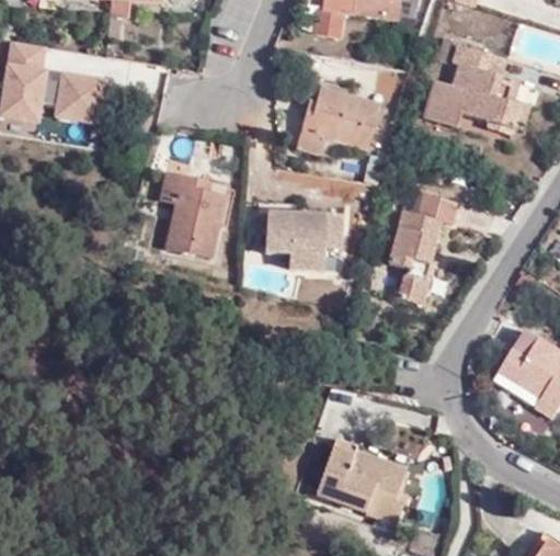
[(112,0),(110,16),(127,18),(129,0),(162,2),(162,0),(112,0)]
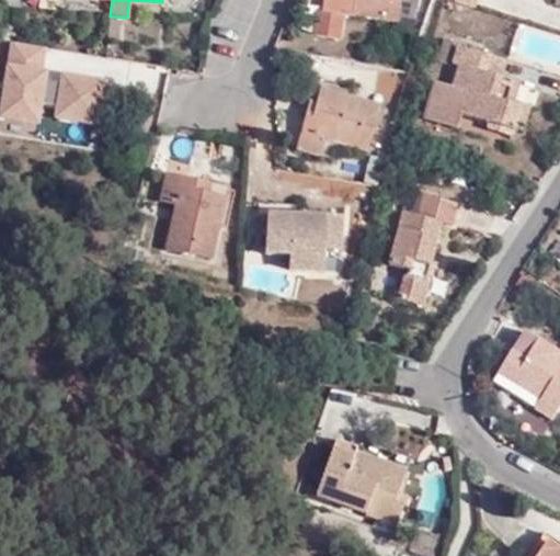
[(324,0),(323,11),(344,14),(396,21),(398,0),(324,0)]
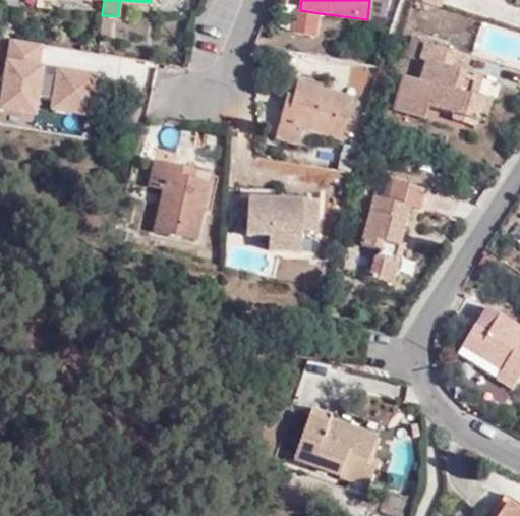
[(369,0),(367,19),(386,22),(388,0),(369,0)]
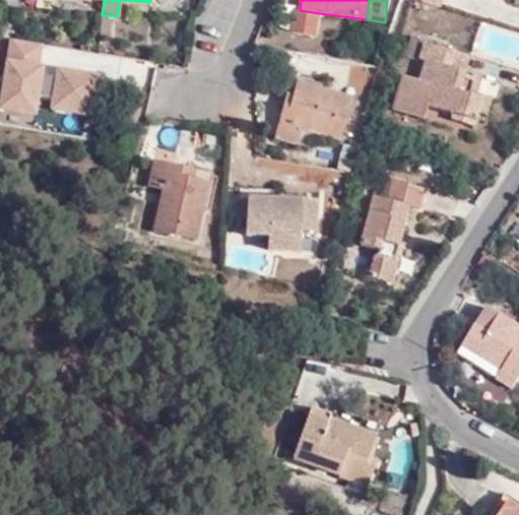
[(289,31),(316,36),(319,13),(300,10),(293,9),(289,31)]
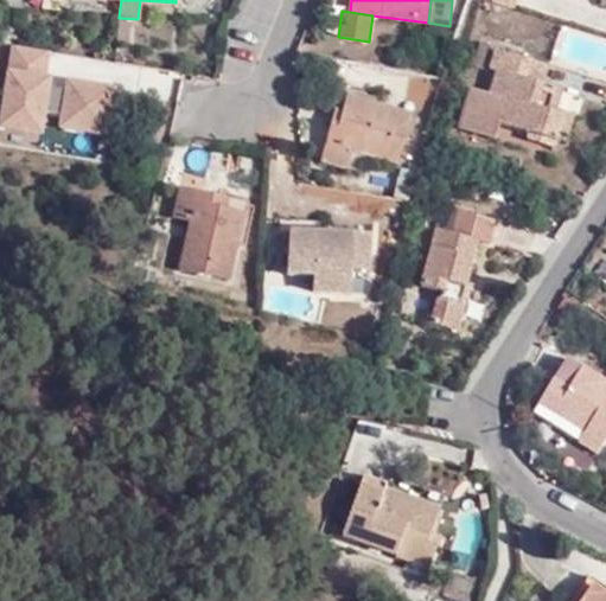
[(542,83),(523,78),(529,58),(495,49),(489,69),(496,70),(490,93),(471,87),(458,127),(493,138),(497,125),(556,140),(563,115),(546,109),(554,87),(542,83)]
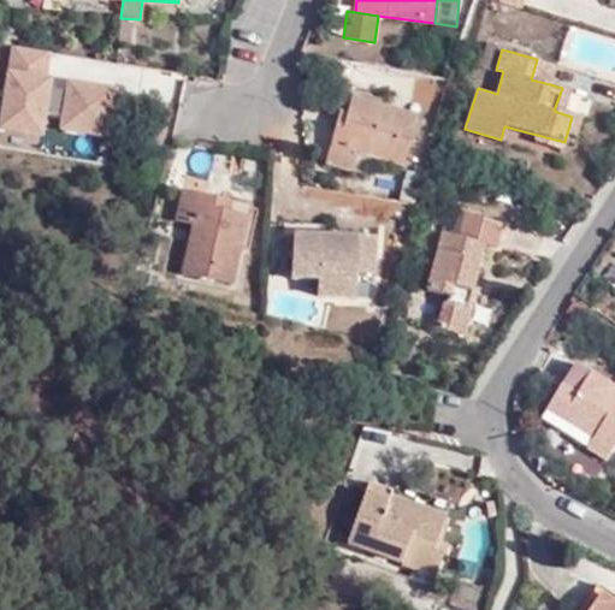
[(550,84),(555,65),(537,59),(531,80),(550,84)]
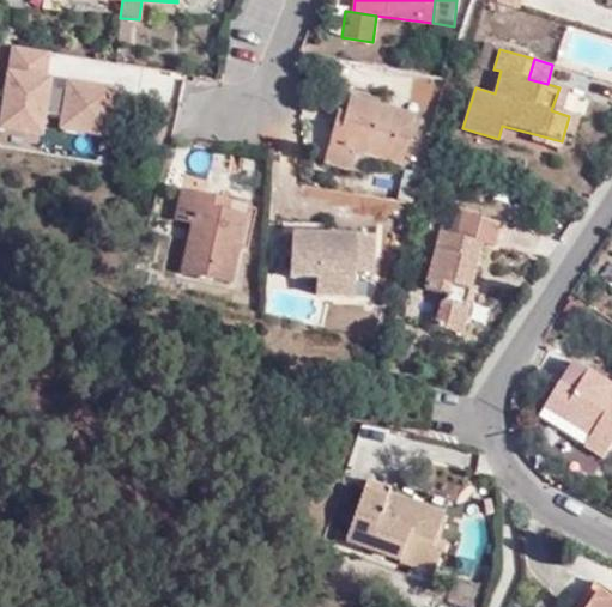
[(50,80),(10,76),(2,129),(43,134),(46,114),(65,116),(64,128),(109,134),(115,89),(70,83),(68,92),(49,90),(50,80)]
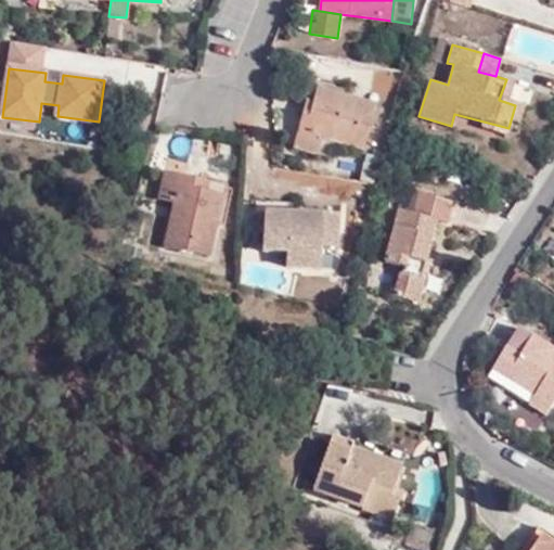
[(312,100),(308,118),(301,116),(293,145),(319,153),(323,137),(363,148),(375,104),(316,88),(312,100)]
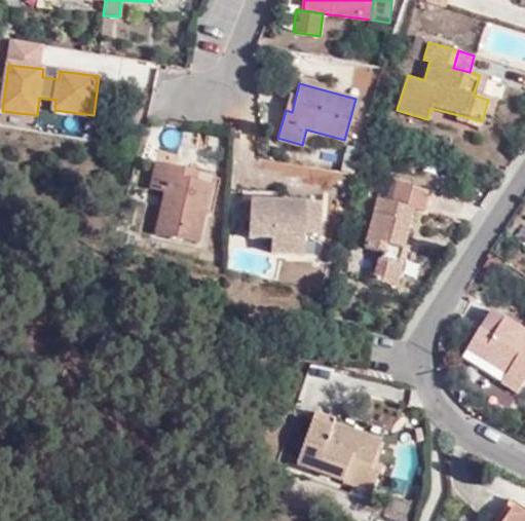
[(296,95),(291,92),(286,110),(292,112),(296,95)]
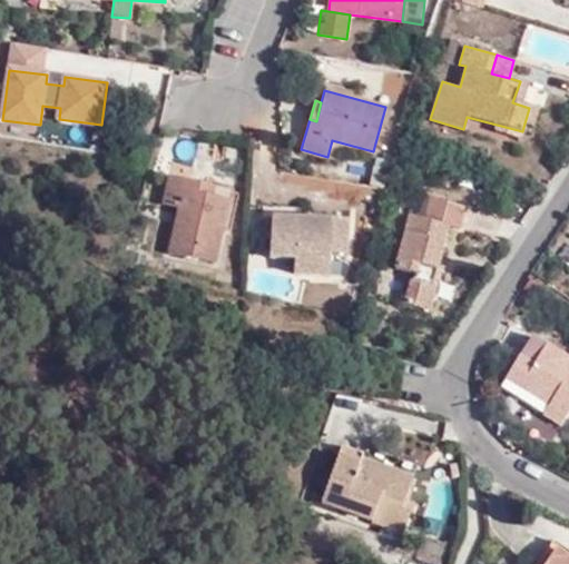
[(184,178),(195,131),(177,130),(168,174),(184,178)]
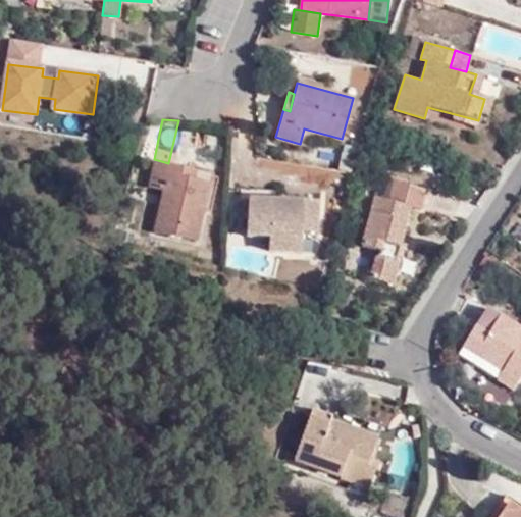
[(180,165),(168,163),(154,159),(148,185),(163,189),(155,228),(196,238),(208,181),(195,178),(177,174),(180,165)]
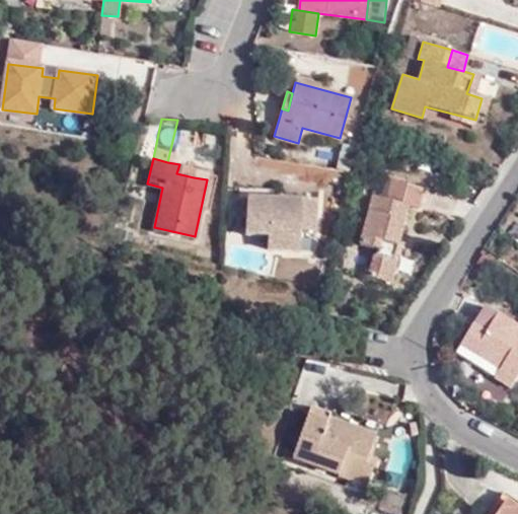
[(194,177),(196,168),(179,164),(176,173),(194,177)]
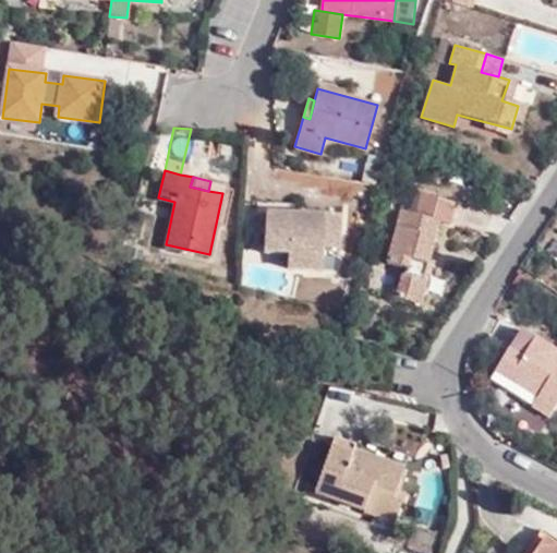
[(437,221),(449,224),(456,202),(420,193),(414,215),(400,212),(386,263),(402,267),(396,297),(421,304),(431,266),(426,264),(437,221)]
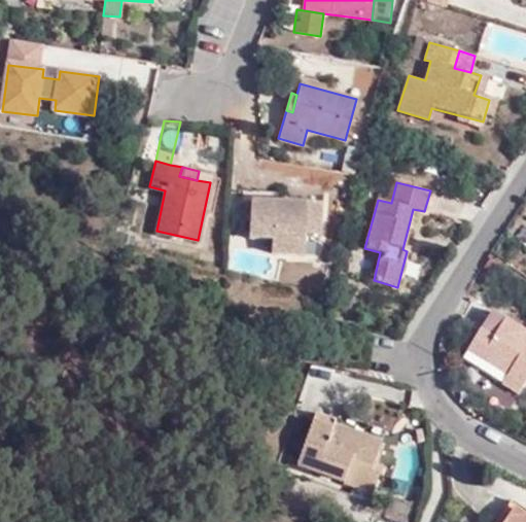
[(306,231),(320,232),(322,204),(250,200),(248,238),(272,240),(272,252),(305,254),(306,231)]
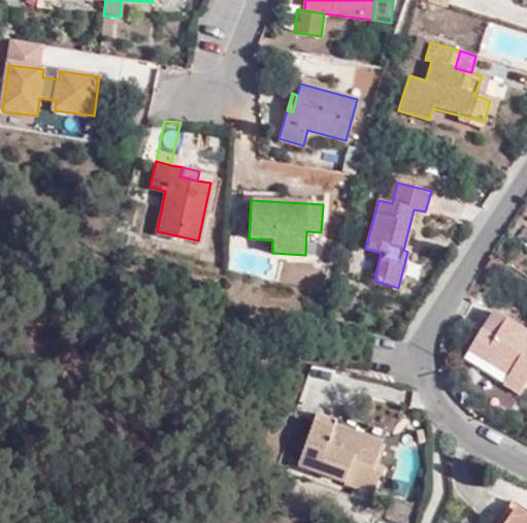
[(519,392),(526,379),(526,329),(494,309),(463,358),(519,392)]
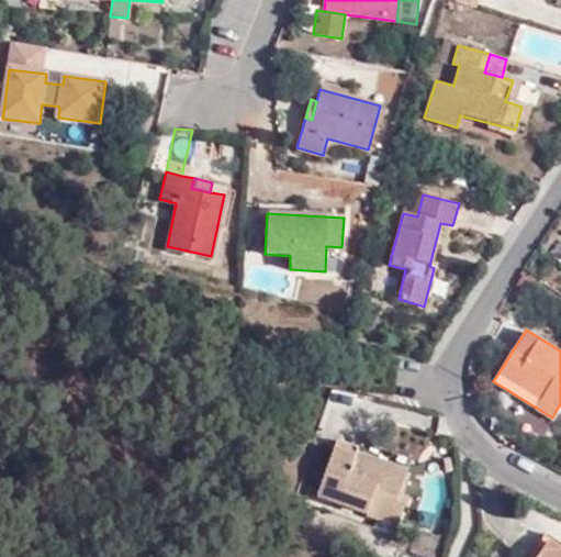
[(405,504),(395,501),(400,490),(407,468),(357,452),(358,447),(334,439),(315,496),(397,523),(405,504)]
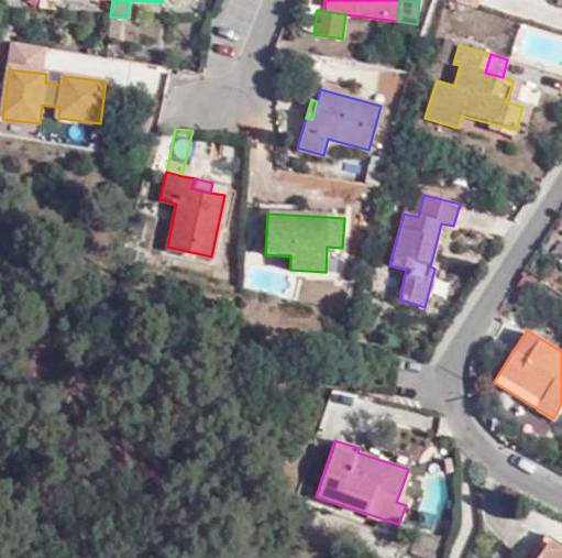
[(406,505),(409,494),(400,491),(396,502),(406,505)]
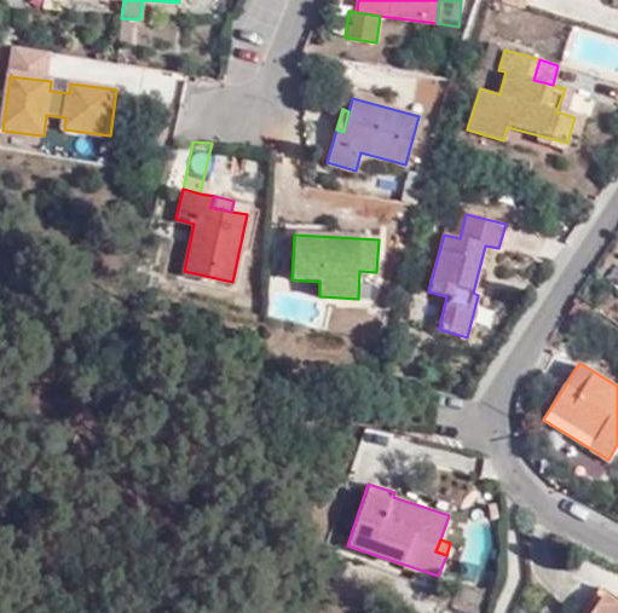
[(617,601),(605,594),(591,612),(617,612),(617,601)]
